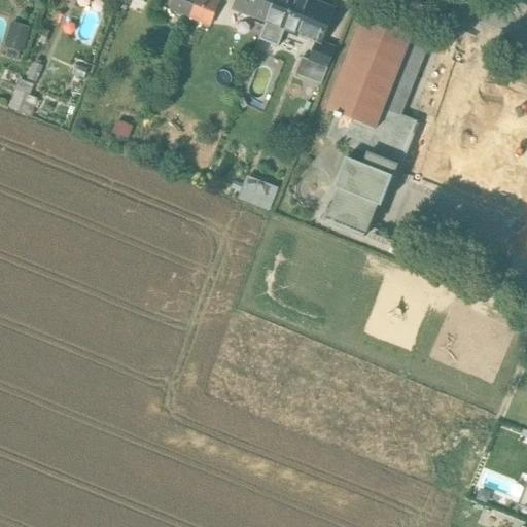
[(195,0),(172,0),(169,8),(180,13),(188,16),(195,0)]
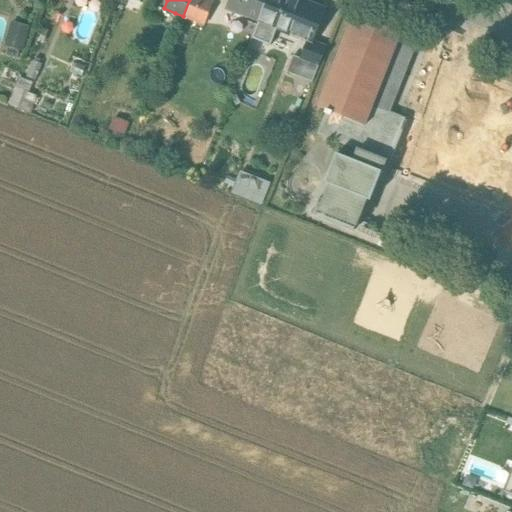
[(211,2),(205,0),(189,0),(183,16),(203,24),(211,2)]
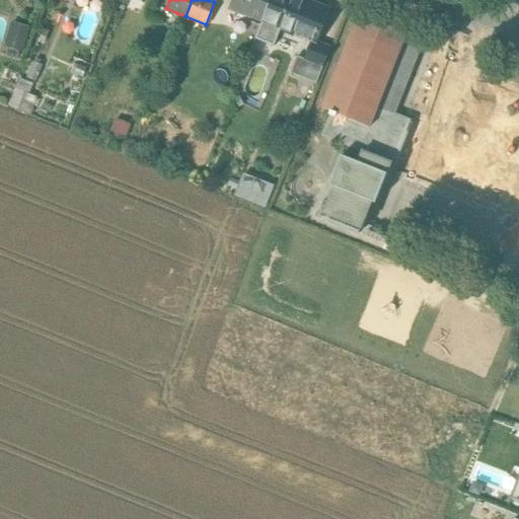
[(271,0),(233,0),(230,8),(263,21),(271,0)]
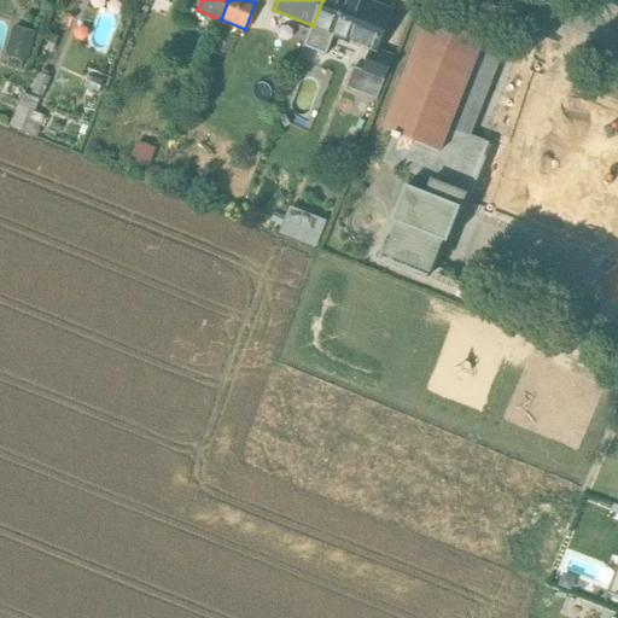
[(392,11),(365,0),(322,0),(313,25),(361,45),(377,51),(392,11)]
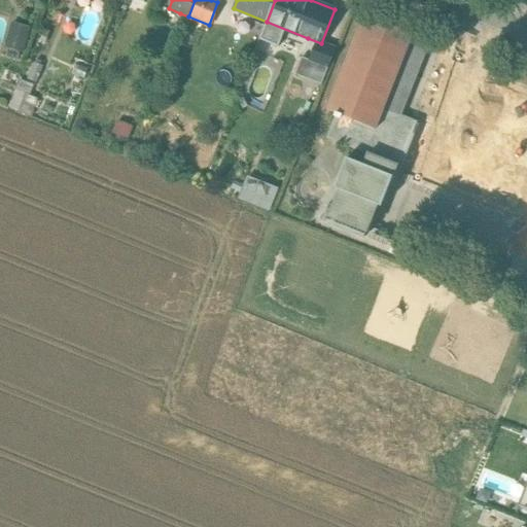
[(188,16),(180,13),(177,22),(185,25),(188,16)]
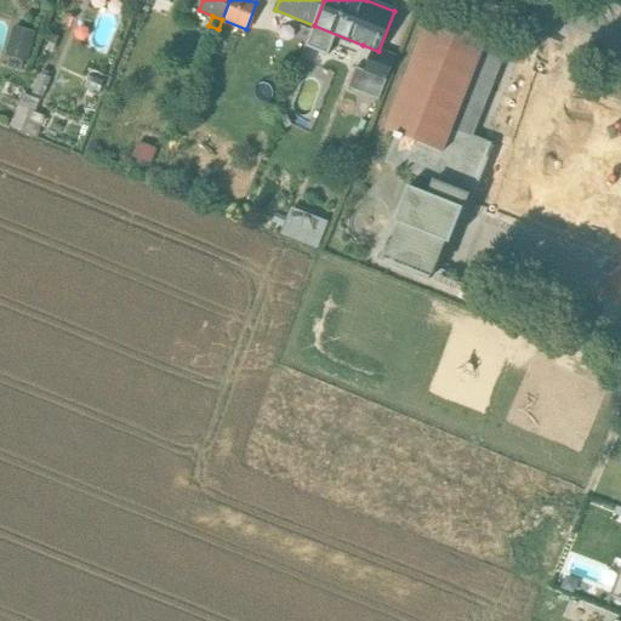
[(486,41),(429,18),(385,130),(397,135),(463,160),(473,136),(506,53),(485,45),(486,41)]
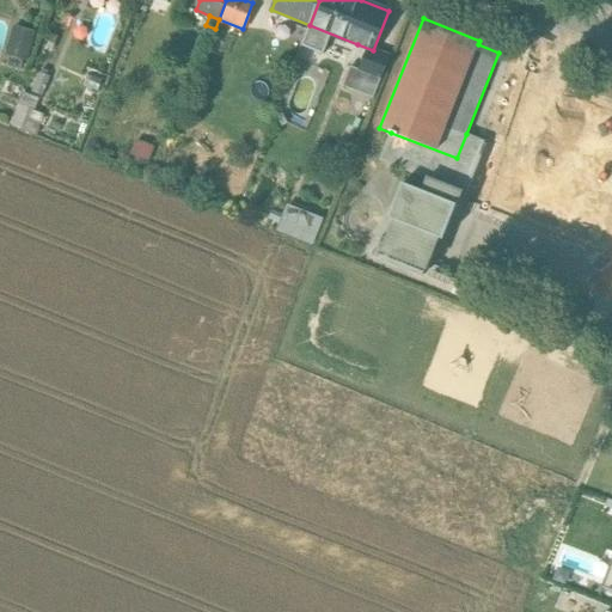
[(29,59),(36,30),(16,24),(7,53),(29,59)]
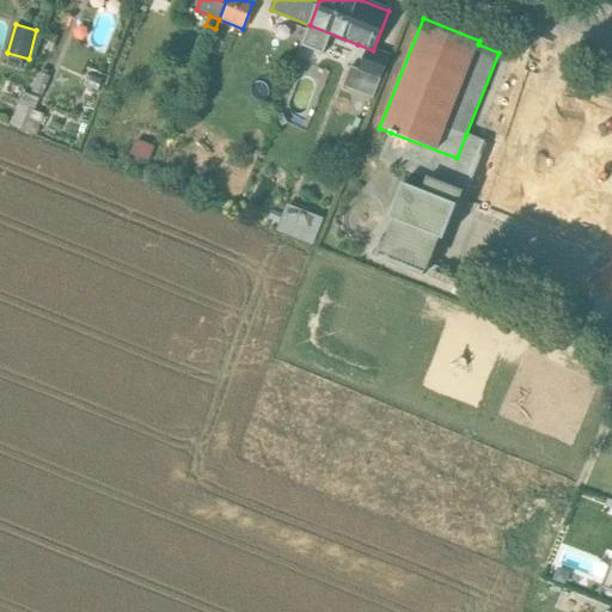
[(357,44),(341,87),(373,101),(390,57),(373,50),(357,44)]
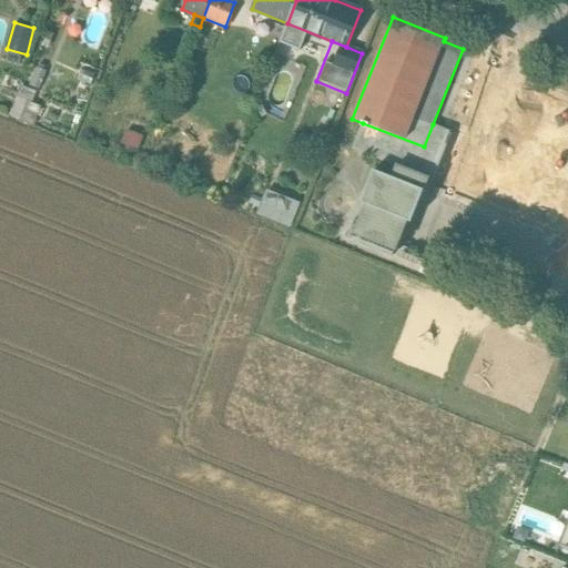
[(472,140),(452,132),(433,124),(424,146),(363,123),(353,149),(397,166),(392,178),(373,170),(373,172),(361,202),(366,204),(364,211),(363,211),(352,236),(395,254),(422,265),(424,261),(396,250),(407,221),(411,222),(428,179),(525,216),(543,173),(544,168),(567,176),(567,101),(527,87),(504,151),(472,140)]
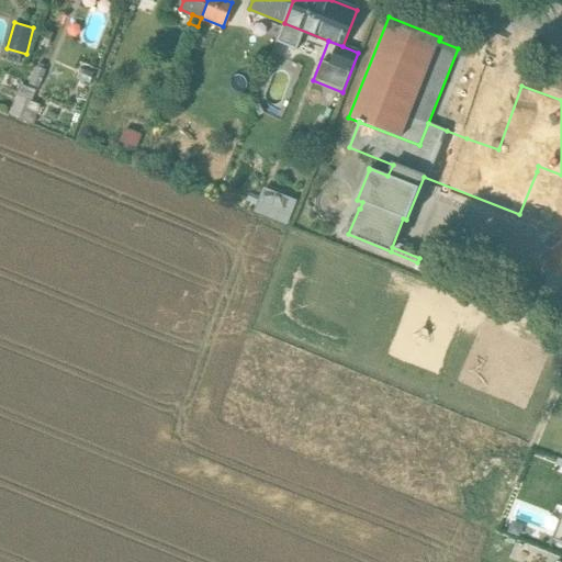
[(263,187),(256,213),(291,223),(299,197),(263,187)]
